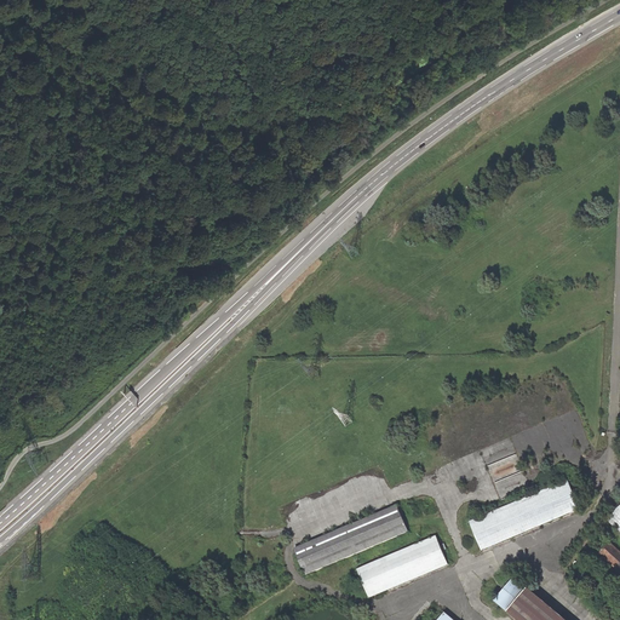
[(569,514),(580,510),(568,481),(557,486),(569,514)]
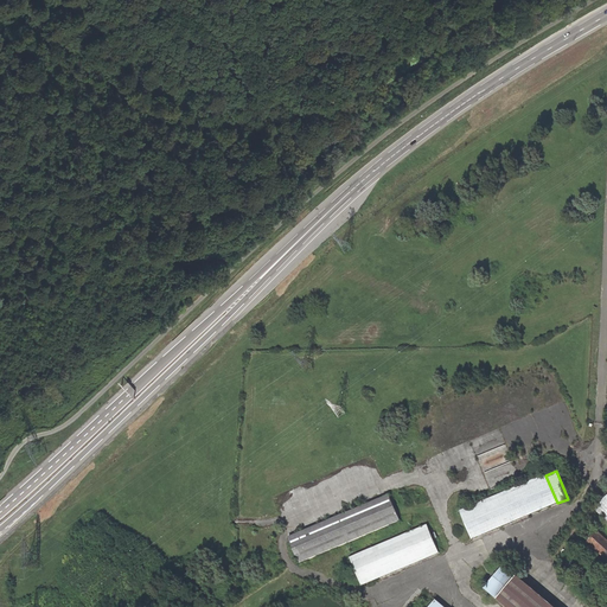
[(472,540),(557,503),(545,475),(473,506),(468,509),(460,512),(472,540)]
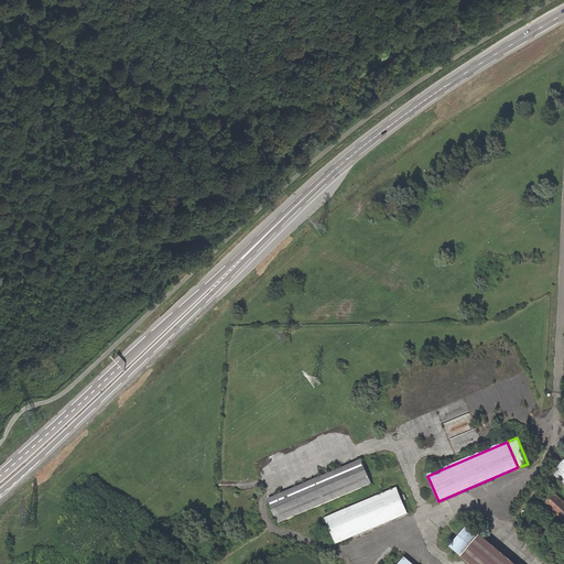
[(278,524),(371,485),(361,462),(268,500),(278,524)]
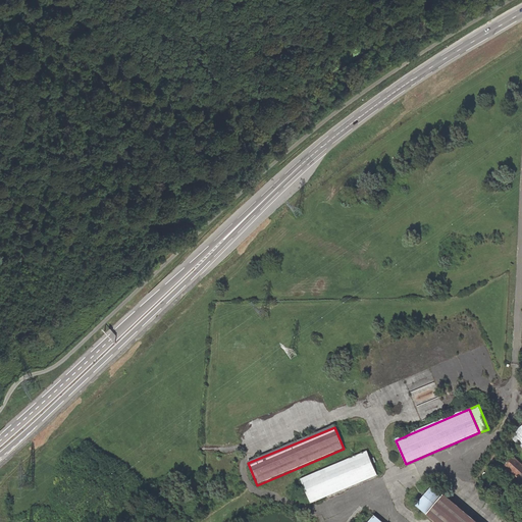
[(521,427),(512,439),(521,449),(521,427)]
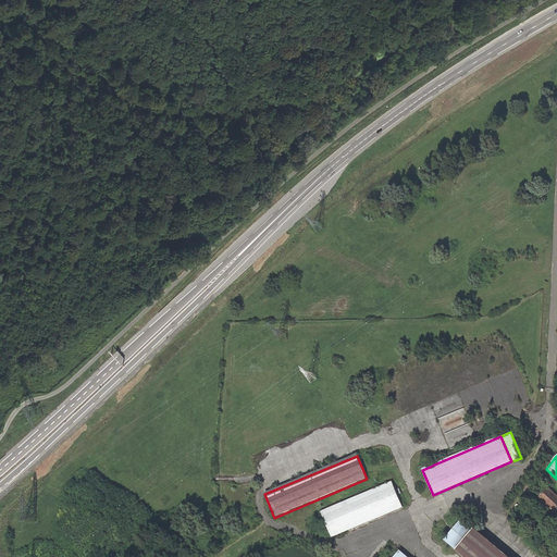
[(332,539),(403,508),(392,483),(321,512),(332,539)]
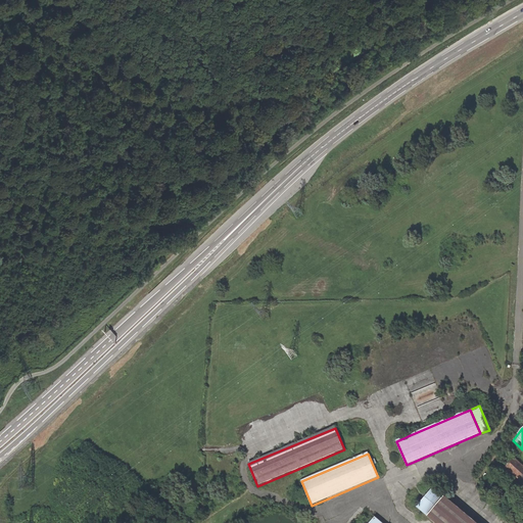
[(506,468),(522,484),(522,468),(513,459),(506,468)]
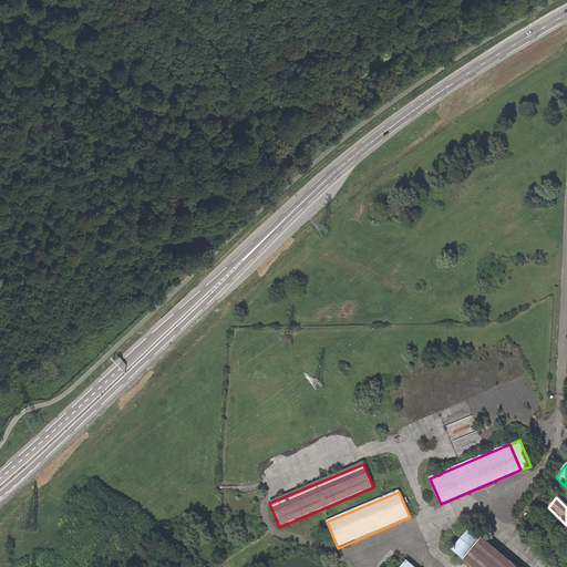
[(465,562),(483,540),(471,529),(452,550),(465,562)]
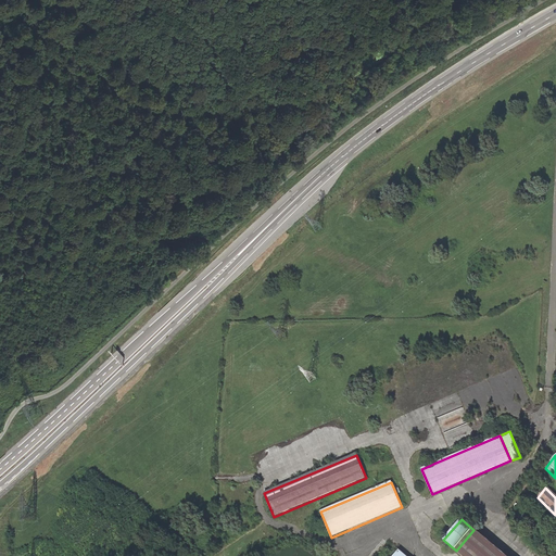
[(505,555),(474,530),(456,551),(462,555),(505,555)]
